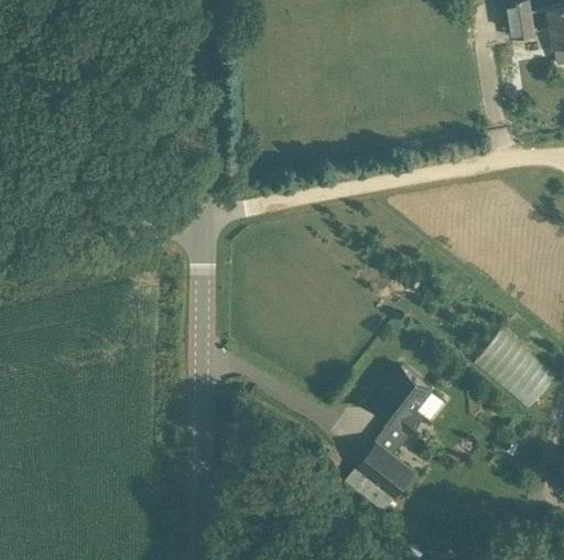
[(563,64),(563,7),(531,13),(529,0),(506,4),(511,41),(535,36),(534,32),(552,29),(554,46),(557,65),(563,64)]
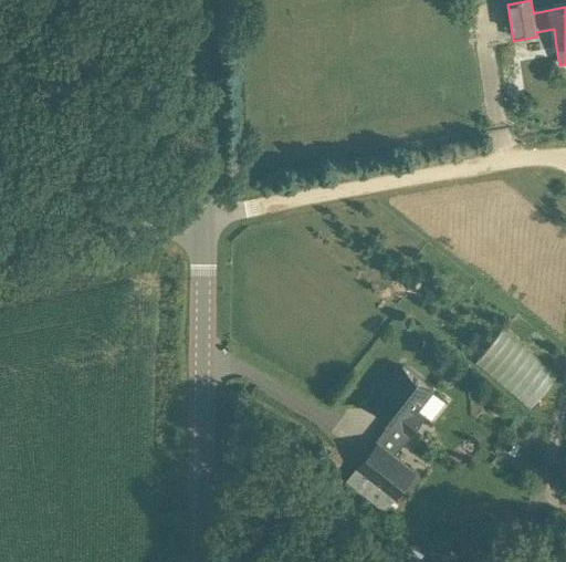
[(404,371),(374,409),(402,432),(404,430),(411,436),(425,419),(417,413),(432,393),(404,371)]
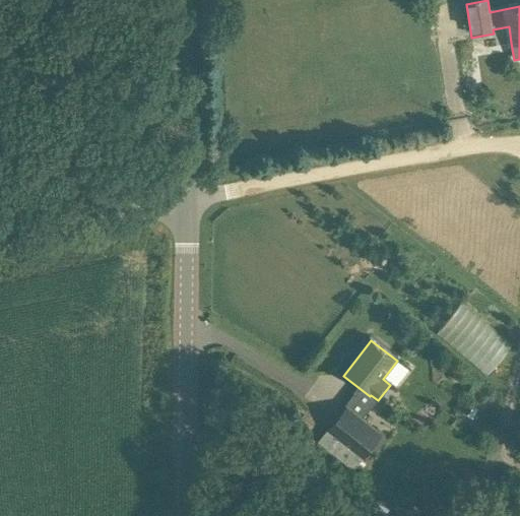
[(389,446),(381,440),(361,424),(343,410),(327,431),(365,460),(371,453),(379,459),(389,446)]
